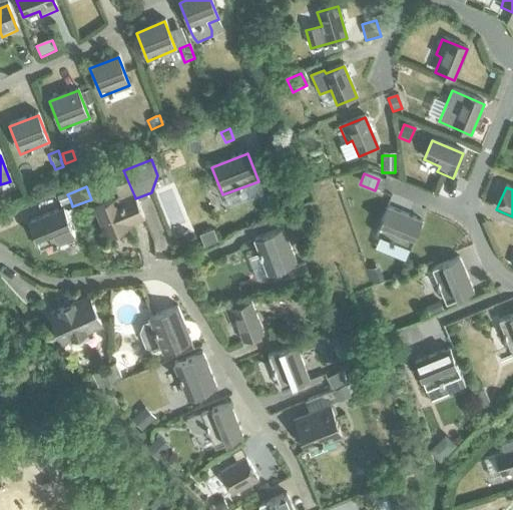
[(67,193),(58,196),(63,209),(72,205),(69,197),(67,194),(67,193)]
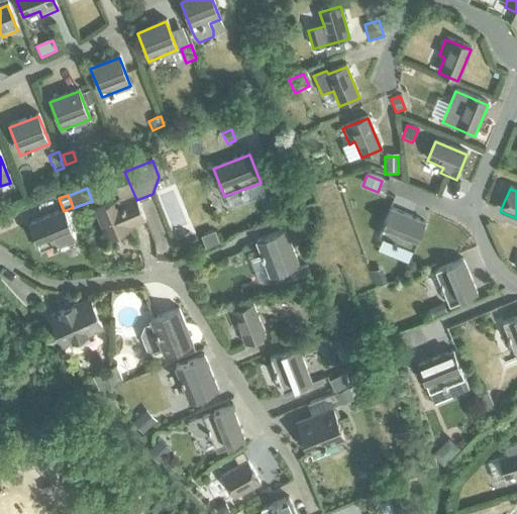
[(95,211),(106,240),(130,229),(130,228),(145,222),(136,200),(135,197),(120,203),(119,201),(95,211)]
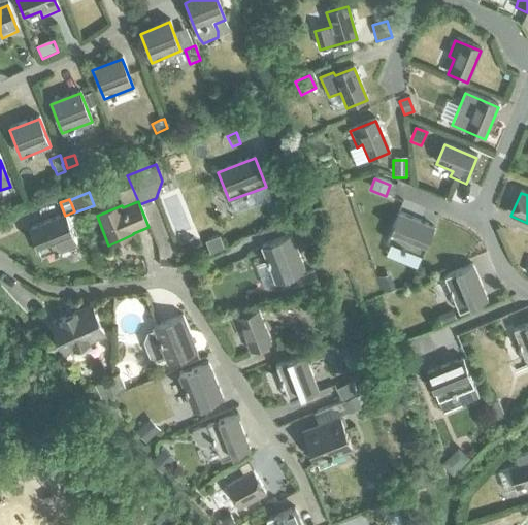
[(386,243),(422,258),(434,229),(398,214),(386,243)]
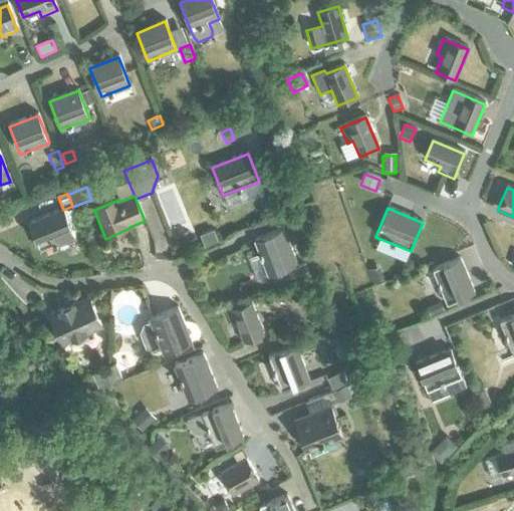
[(28,224),(39,252),(75,237),(63,210),(28,224)]
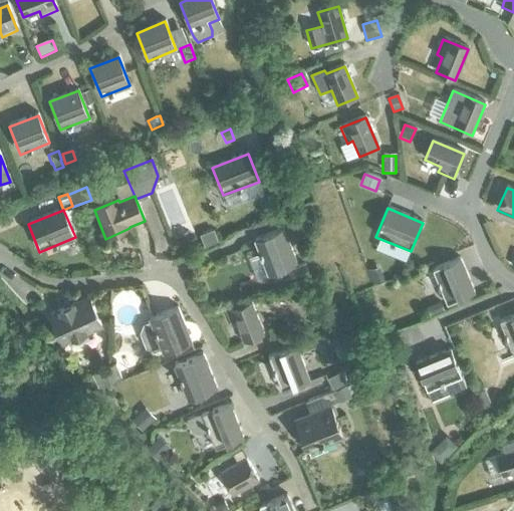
[(254,241),(268,277),(296,266),(282,230),(254,241)]
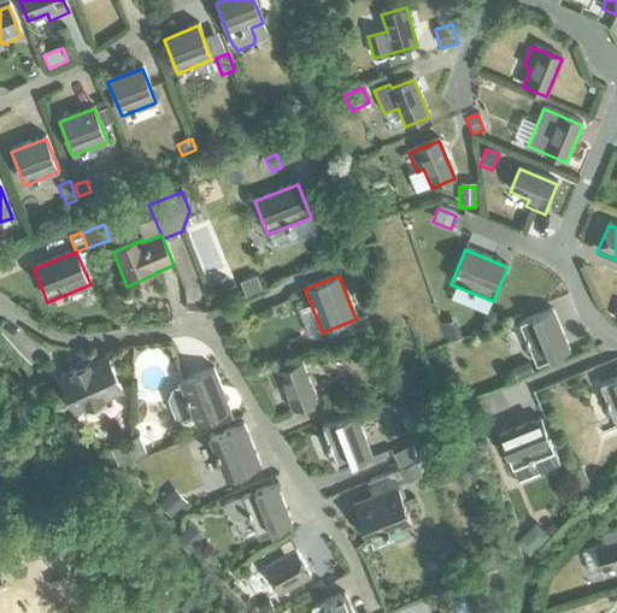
[(254,277),(239,283),(245,299),(260,293),(254,277)]
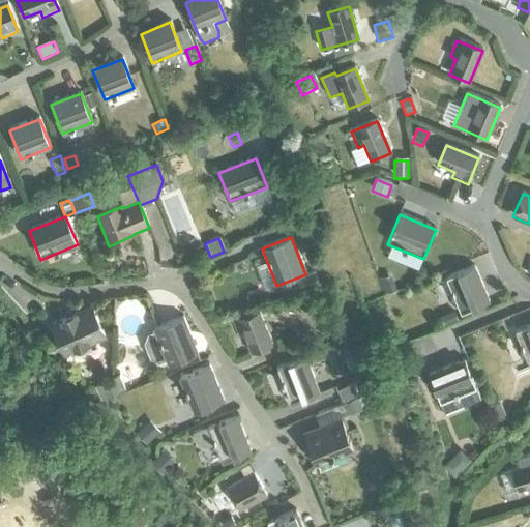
[(445,280),(461,316),(490,303),(474,267),(445,280)]
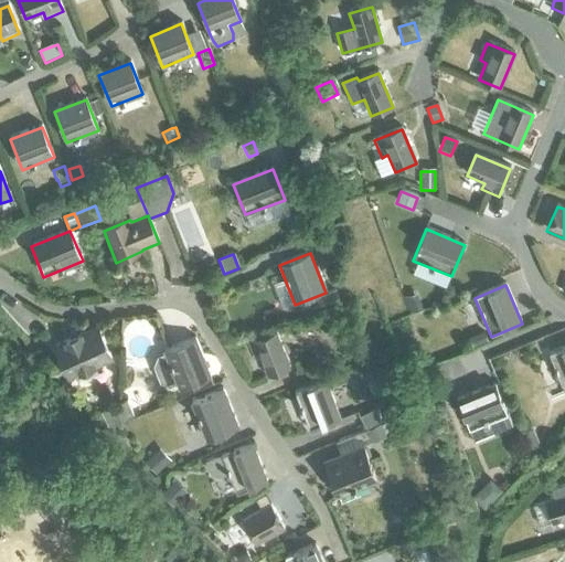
[(317,300),(321,311),(340,305),(336,293),(317,300)]
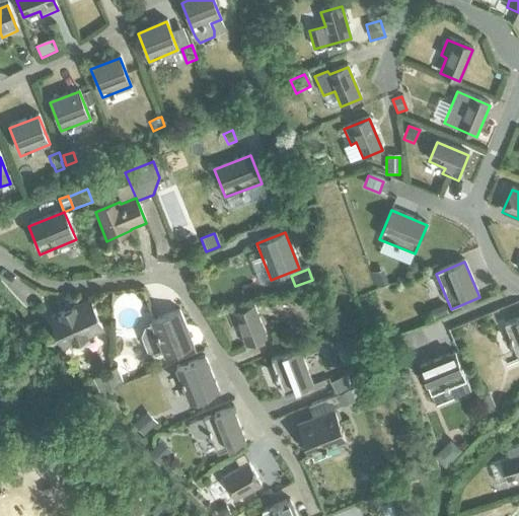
[(382,273),(372,277),(378,291),(388,287),(382,273)]
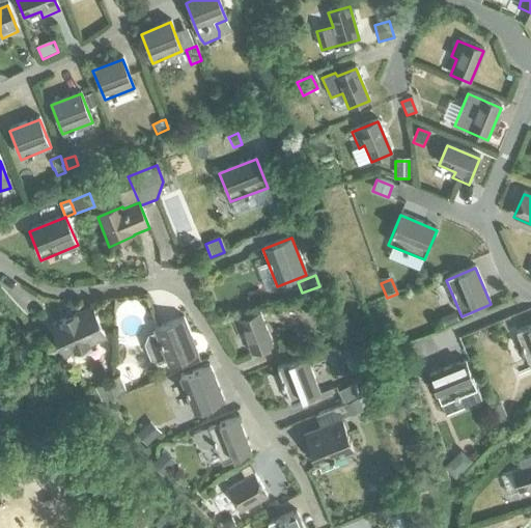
[(52,326),(64,355),(105,337),(91,308),(52,326)]
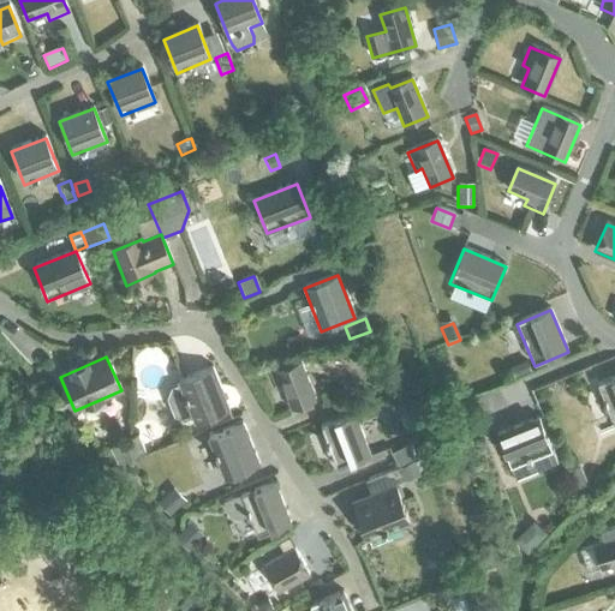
[(527,363),(512,367),(517,379),(526,376),(531,373),(527,363)]
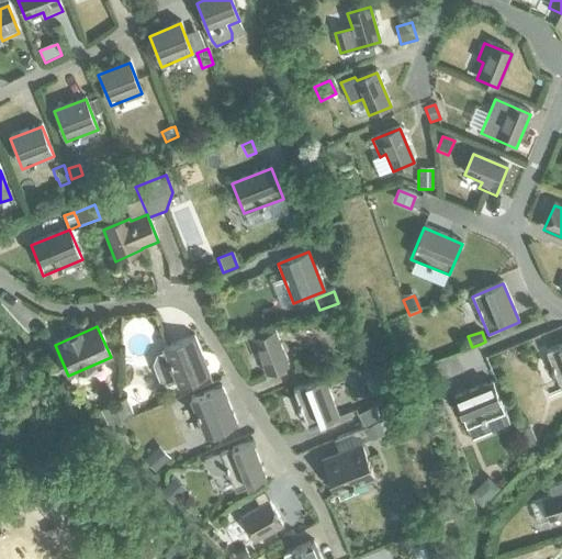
[(247,343),(254,360),(260,358),(267,376),(288,367),(274,333),(247,343)]
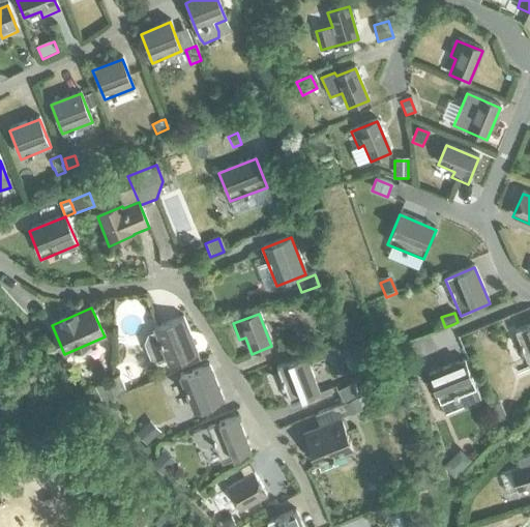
[(167,361),(169,367),(198,354),(183,318),(154,329),(155,333),(147,337),(144,345),(150,360),(158,364),(167,361)]
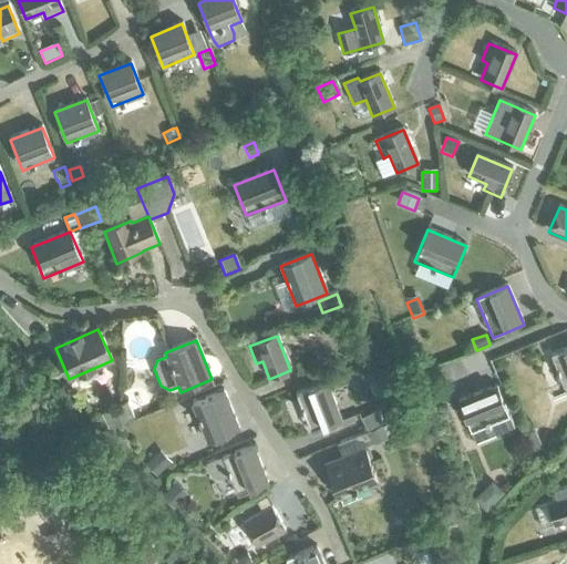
[(566,349),(550,356),(566,396),(566,395),(566,349)]
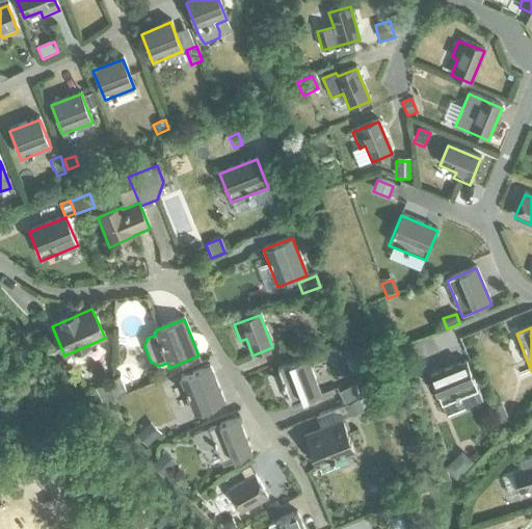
[(425,341),(410,347),(416,361),(430,355),(425,341)]
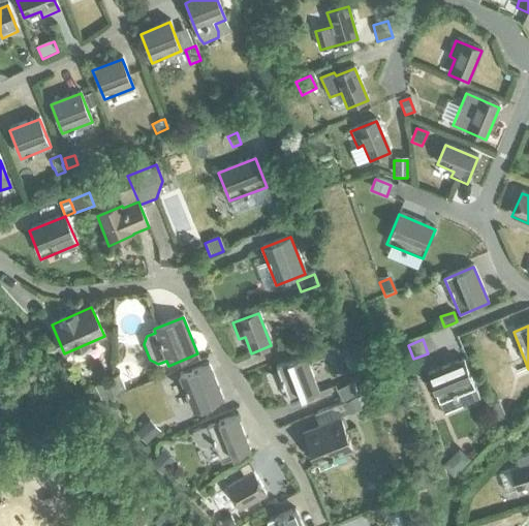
[(276,368),(290,405),(318,394),(305,357),(276,368)]
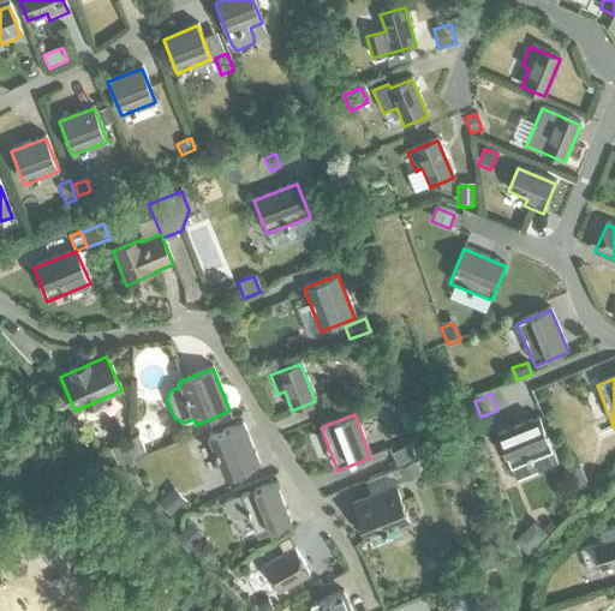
[(496,436),(511,469),(553,451),(539,419),(496,436)]
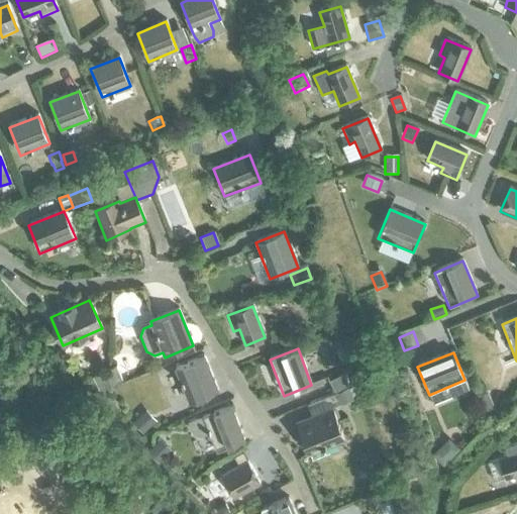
[(176,368),(190,404),(218,392),(203,356),(176,368)]
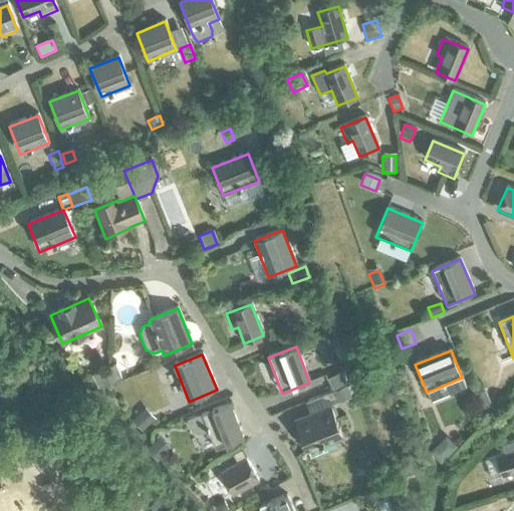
[(115,364),(92,374),(98,389),(121,378),(115,364)]
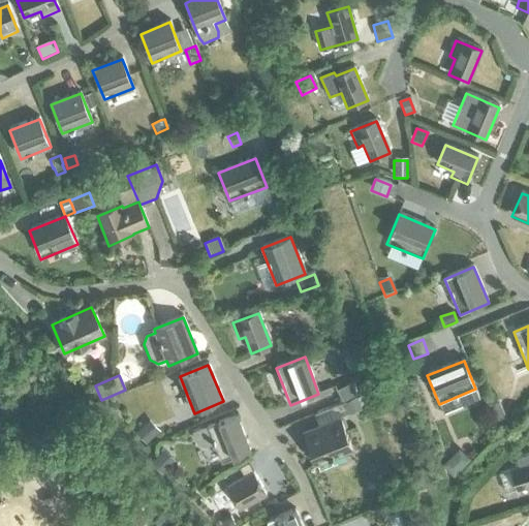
[(336,391),(341,402),(355,396),(350,384),(336,391)]
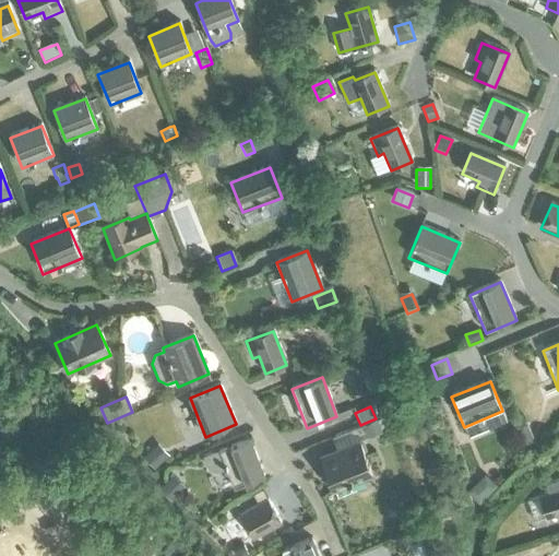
[(364,427),(368,439),(387,432),(381,420),(364,427)]
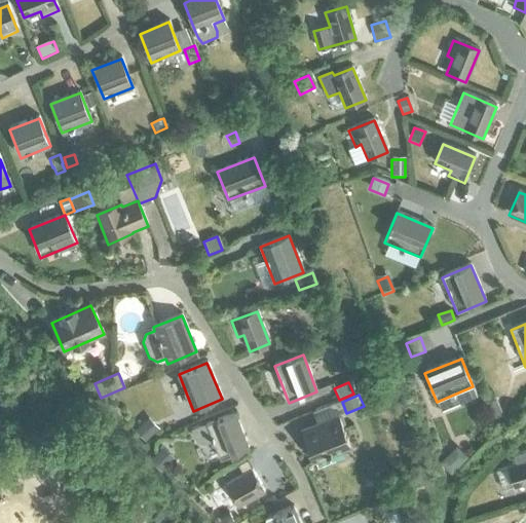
[(191,431),(194,438),(196,441),(200,444),(204,445),(209,444),(210,443),(213,442),(220,460),(249,449),(234,413),(205,424),(191,431)]
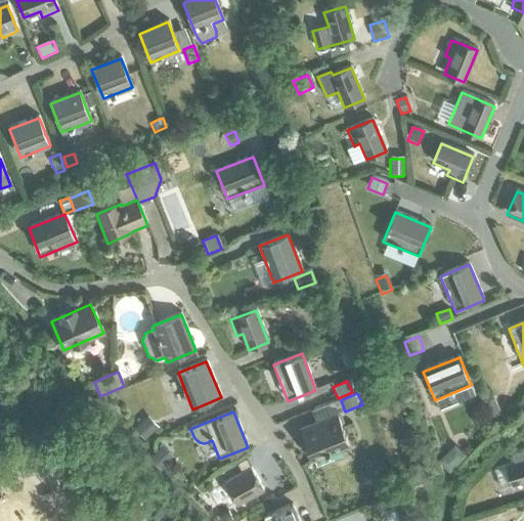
[(147,417),(134,430),(145,442),(159,429),(147,417)]
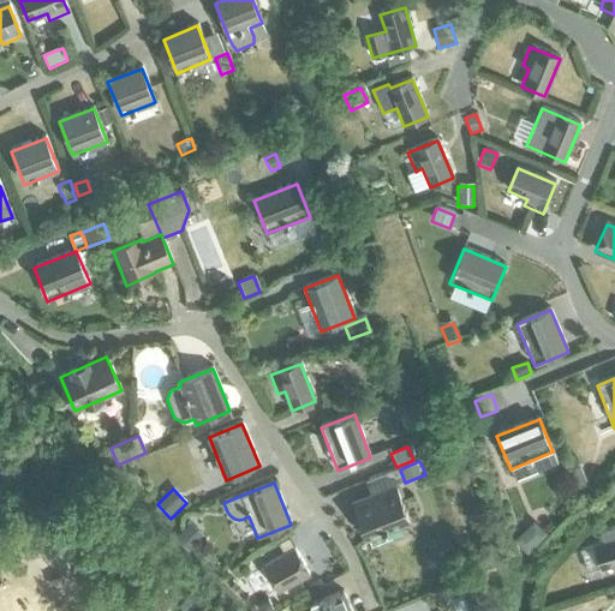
[(395,489),(353,505),(366,539),(408,522),(395,489)]
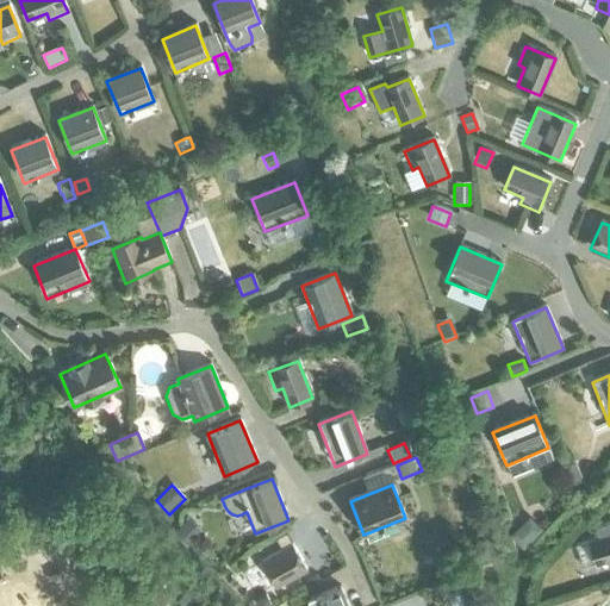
[(180,530),(176,535),(190,549),(193,544),(205,533),(192,520),(180,530)]
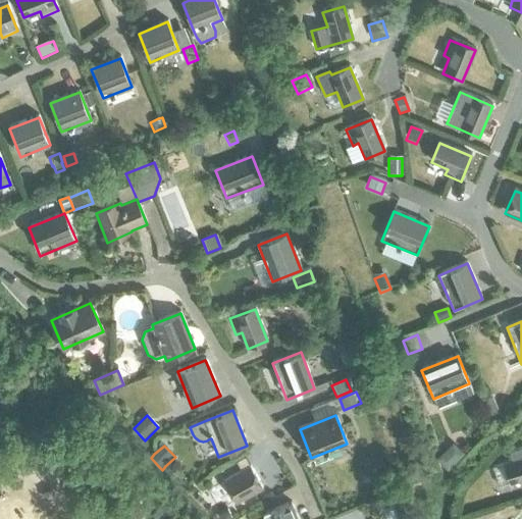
[(452,446),(436,462),(448,472),(462,456),(452,446)]
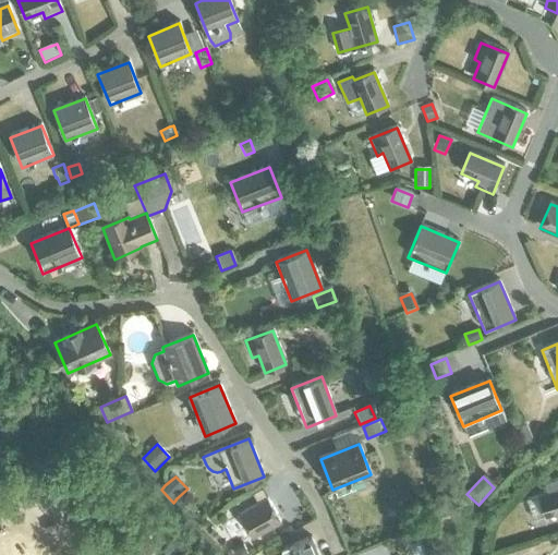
[(557,480),(545,485),(547,494),(540,497),(546,518),(557,514),(557,480)]
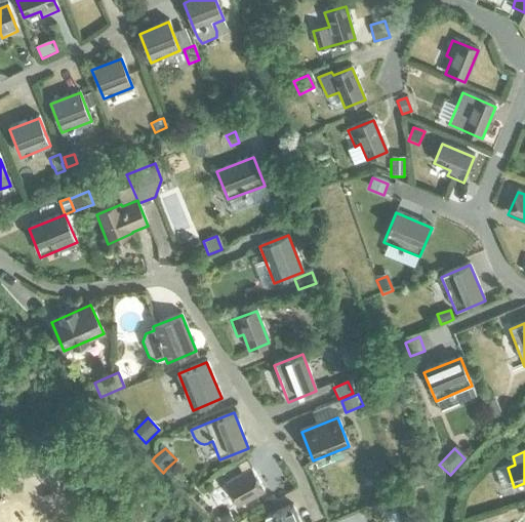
[(225,485),(237,508),(264,491),(251,470),(225,485)]
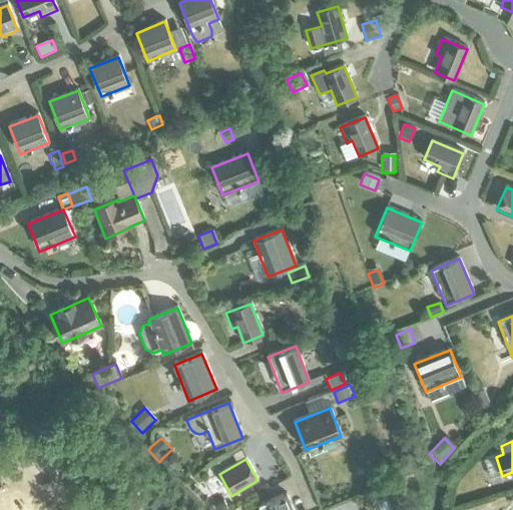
[(292,509),(286,495),(258,506),(259,509),(292,509)]
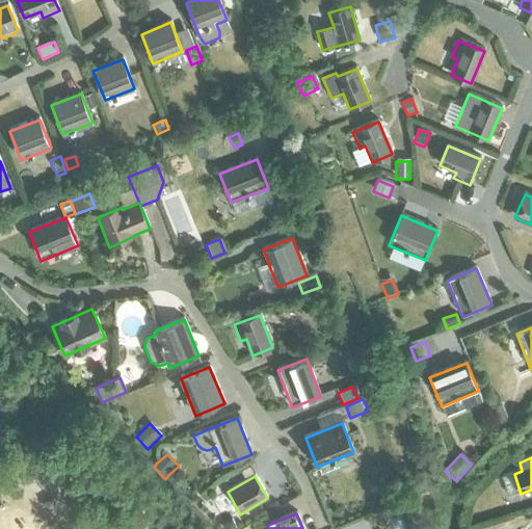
[(231,520),(221,525),(222,528),(236,528),(231,520)]
